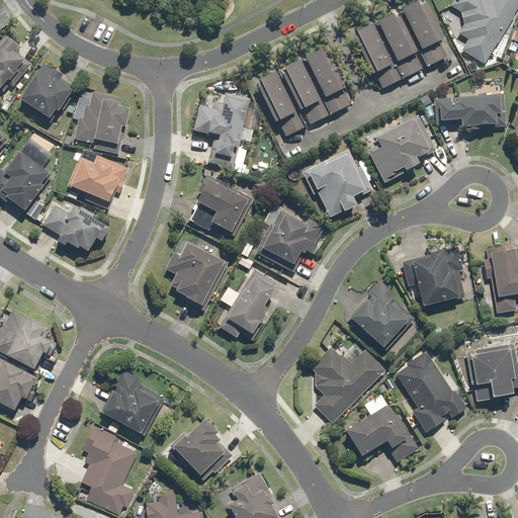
[(419,0),(399,10),(428,68),(449,58),(420,0),(419,0)]
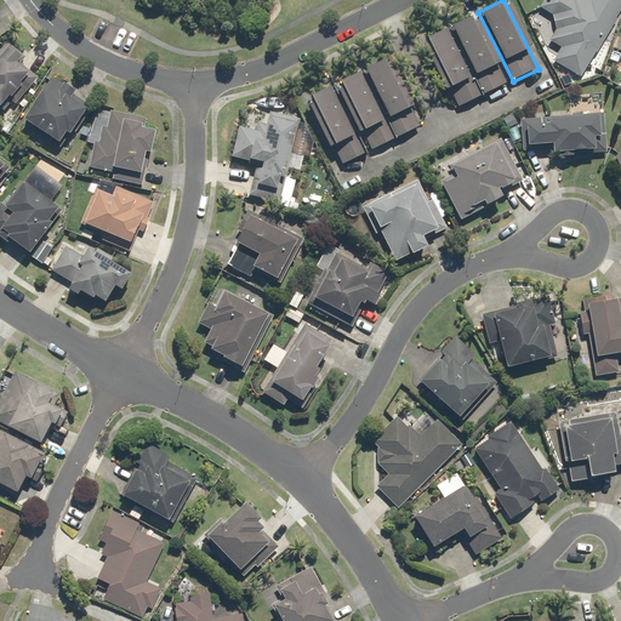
[(620,6),(620,0),(590,0),(588,0),(542,0),(539,7),(556,17),(550,27),(556,32),(548,44),(559,51),(554,60),(580,75),(620,6)]
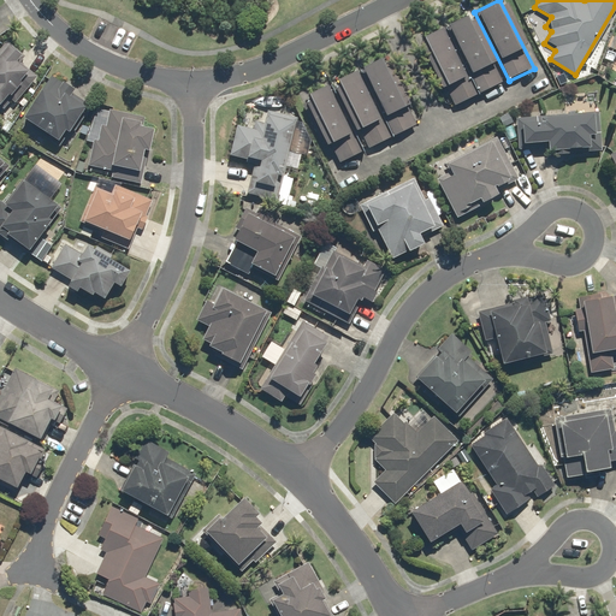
[(509,81),(474,12),(444,27),(479,95),(509,81)]
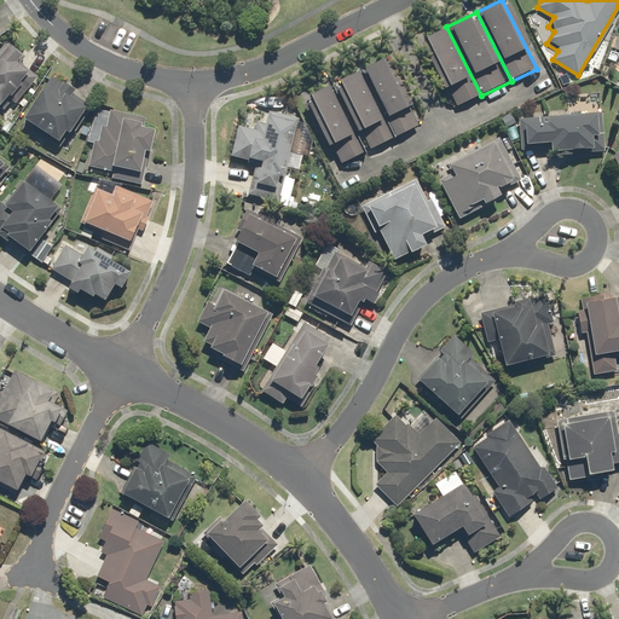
[(420,41),(443,88),(446,87),(456,109),(481,96),(446,27),(420,41)]
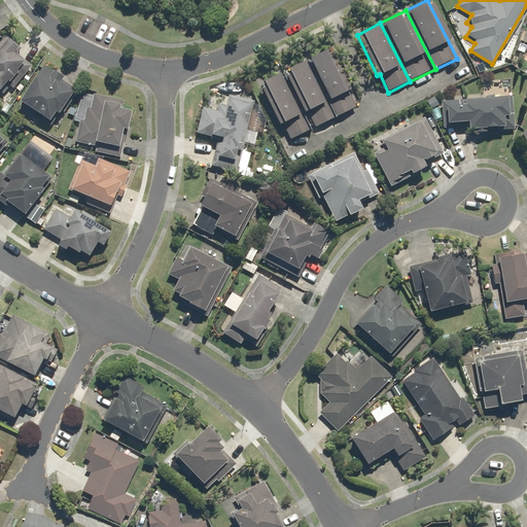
[(23,62),(13,53),(19,47),(7,35),(0,42),(0,92),(21,72),(16,68),(23,62)]
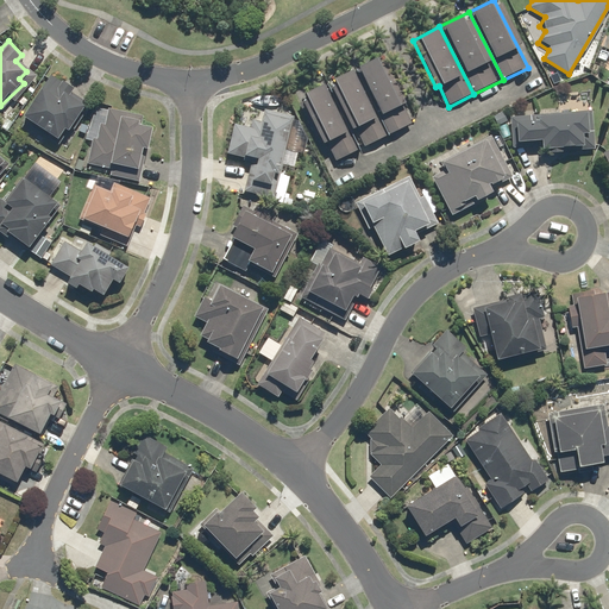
[(355,68),(388,136),(413,123),(380,55),(355,68)]
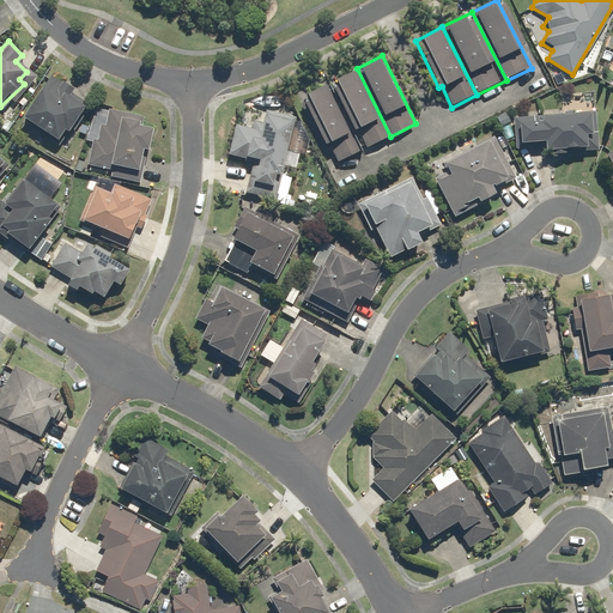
[(390,137),(357,68),(329,82),(363,150),(390,137)]
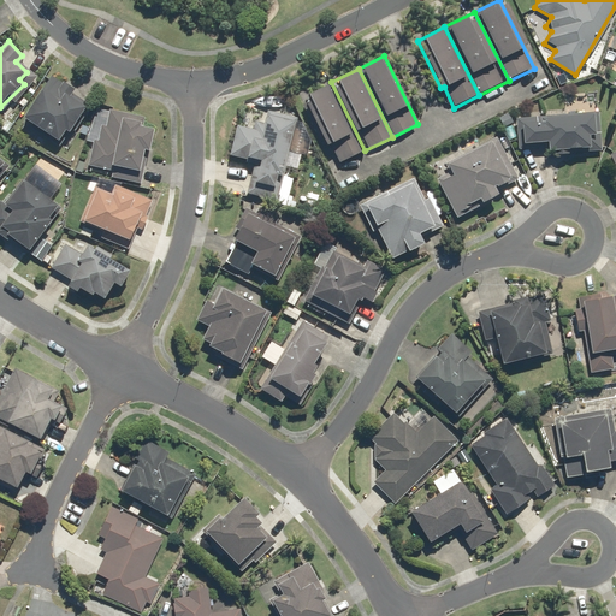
[(66,92),(70,87),(48,73),(19,120),(58,144),(65,132),(69,134),(87,104),(66,92)]
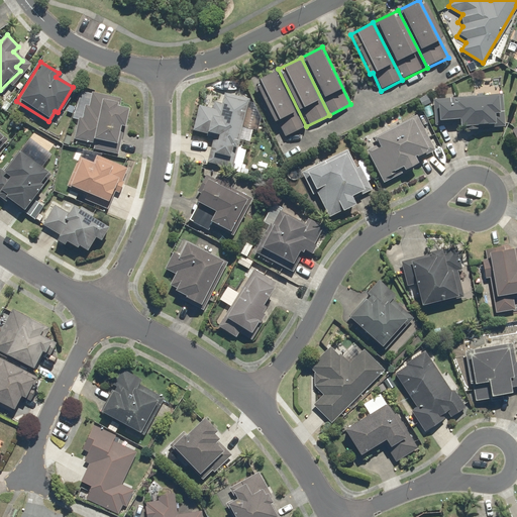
[(306,126),(278,69),(255,80),(259,86),(252,89),(270,123),(277,120),(285,136),(306,126)]
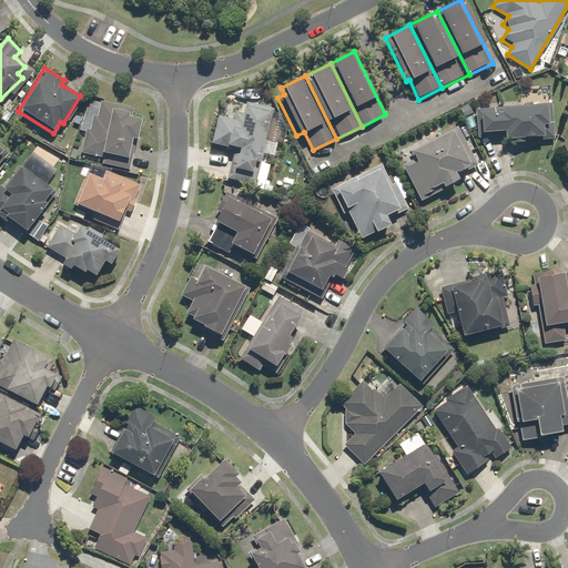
[(272,109),(236,101),(231,99),(225,119),(216,117),(211,144),(234,149),(227,178),(263,186),(279,118),(270,117),(272,109)]
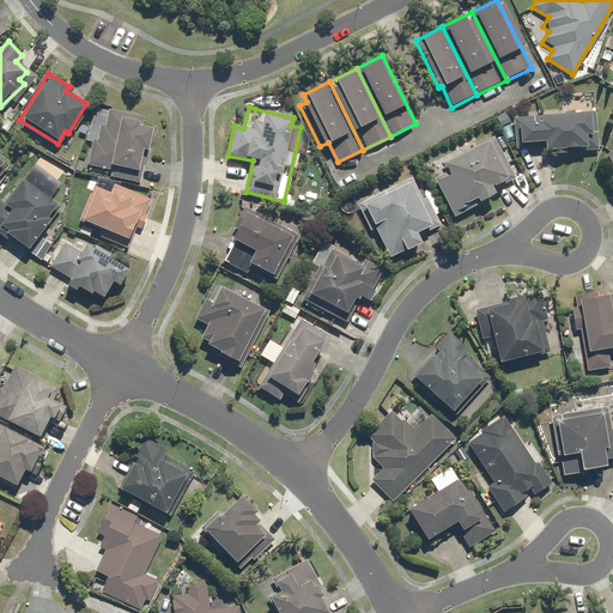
[(143,115),(107,109),(104,125),(97,123),(95,140),(90,140),(85,165),(111,170),(109,177),(140,183),(145,152),(146,152),(151,128),(141,127),(143,115)]
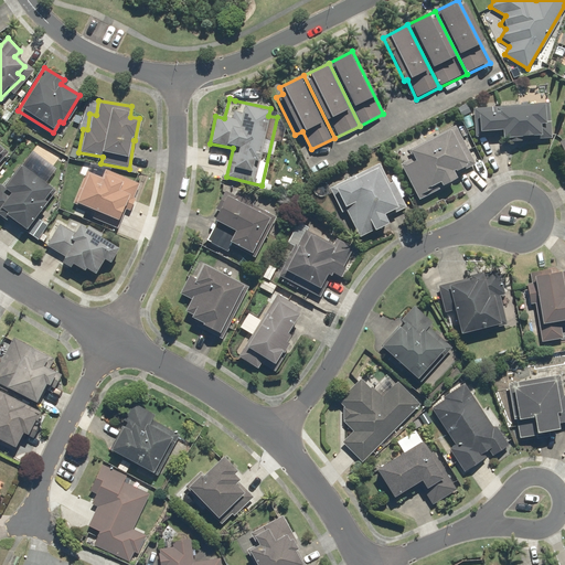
[(499,138),(509,138),(509,142),(522,142),(521,137),(540,137),(540,140),(551,139),(548,104),(472,106),(473,136),(499,136),(499,138)]
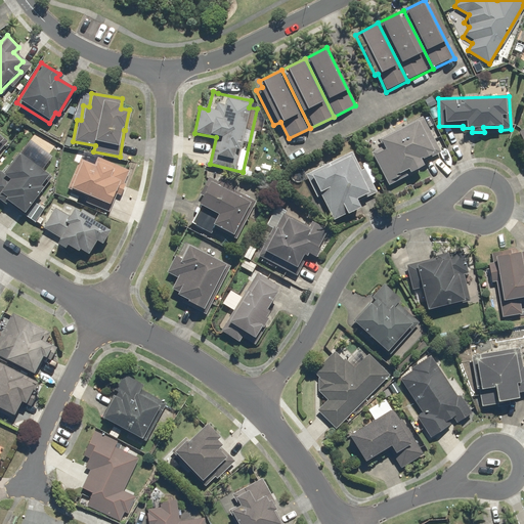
[(376,149),(370,154),(388,187),(424,168),(421,163),(440,153),(422,118),(373,144),(376,149)]
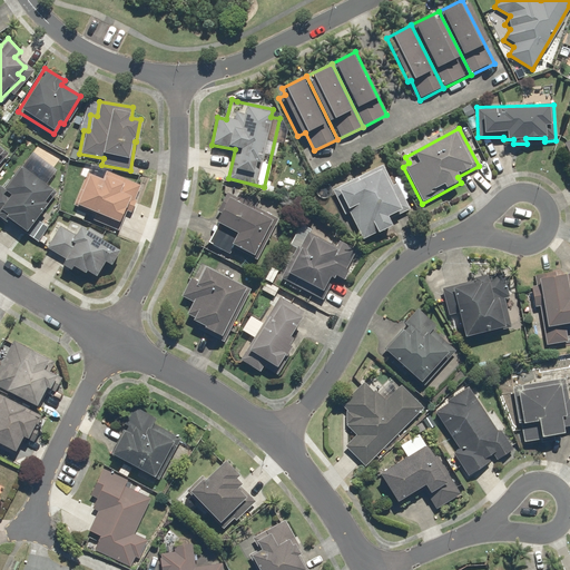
[(56,169),(32,153),(20,168),(17,166),(1,188),(0,187),(0,213),(28,233),(49,203),(45,199),(52,188),(46,183),(56,169)]
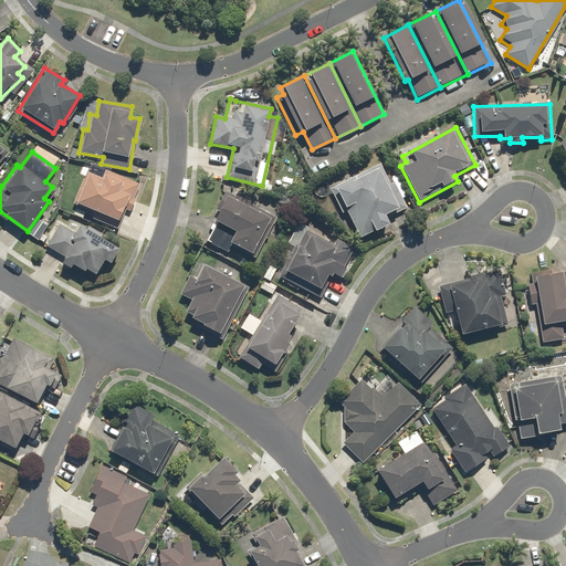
[(379,164),(329,187),(342,211),(346,210),(360,241),(388,228),(384,216),(397,209),(383,180),(387,179),(379,164)]
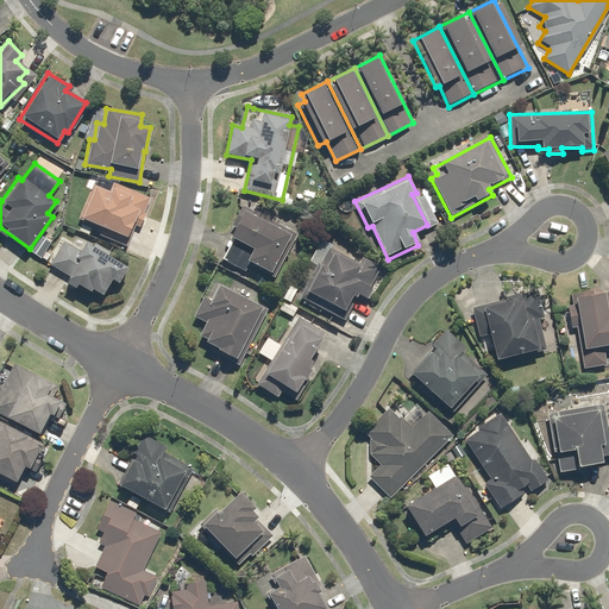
[(150,198),(113,183),(110,193),(90,186),(77,220),(102,230),(100,237),(126,246),(139,214),(143,215),(150,198)]
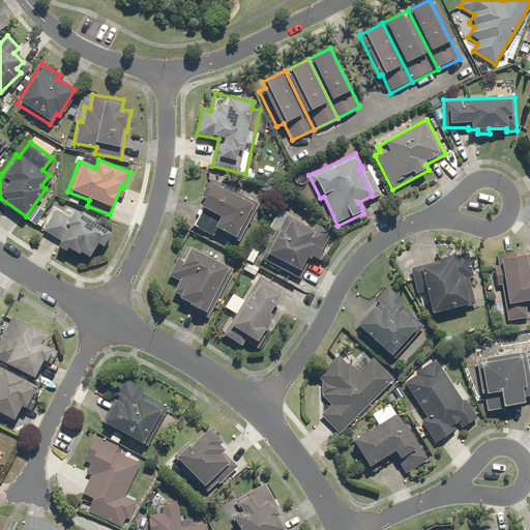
[(258,203),(237,193),(238,189),(222,181),(217,188),(209,184),(199,207),(202,209),(193,228),(212,237),(215,230),(239,241),(258,203)]
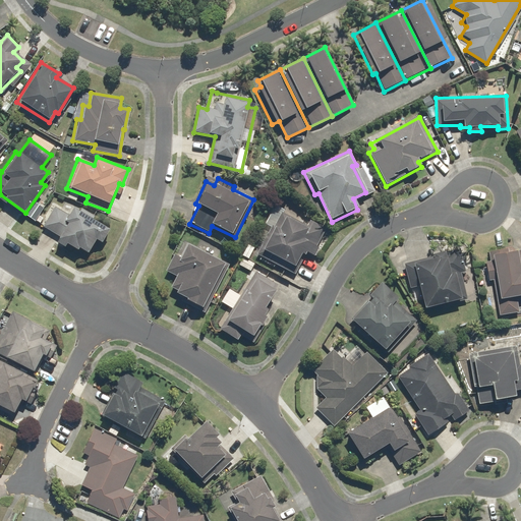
[(94,216),(66,201),(62,210),(55,206),(43,227),(46,229),(42,235),(64,247),(66,245),(75,250),(76,248),(87,254),(94,241),(100,244),(108,228),(92,219),(94,216)]
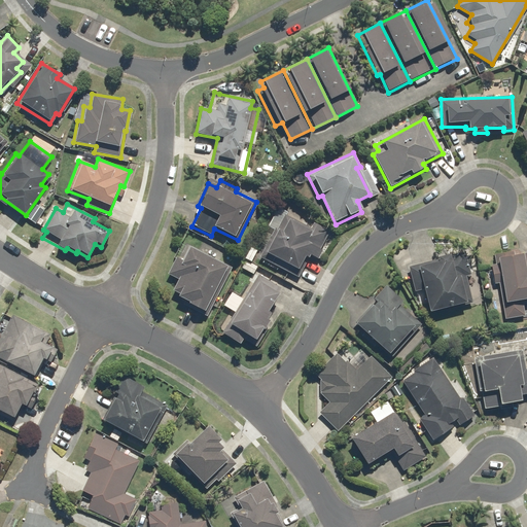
[(332,233),(314,222),(310,229),(294,220),(296,218),(277,208),(267,227),(273,231),(258,255),(297,278),(309,257),(317,261),(332,233)]
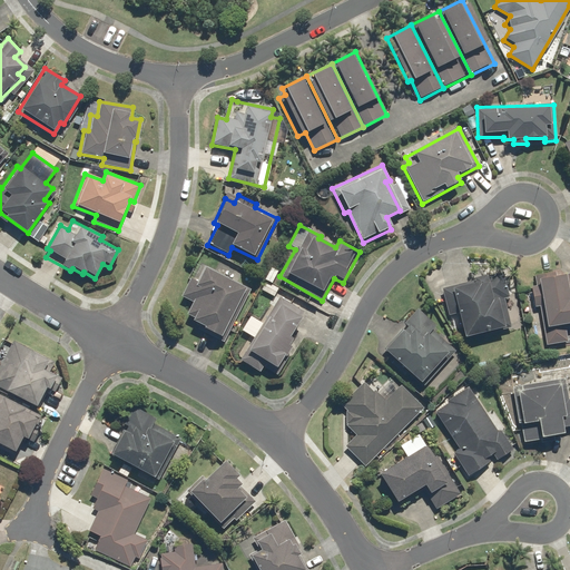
[(245,288),(205,265),(196,282),(190,278),(180,296),(197,307),(189,321),(218,336),(245,288)]
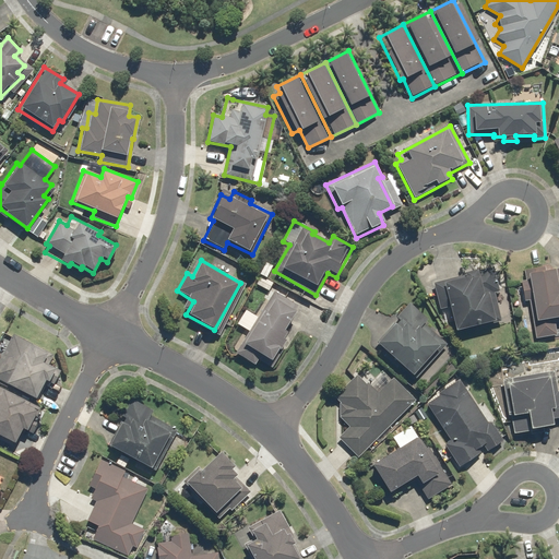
[(463,273),(464,277),(437,283),(433,284),(439,310),(447,308),(452,333),(497,323),(491,298),(499,297),(494,271),(492,266),(463,273)]
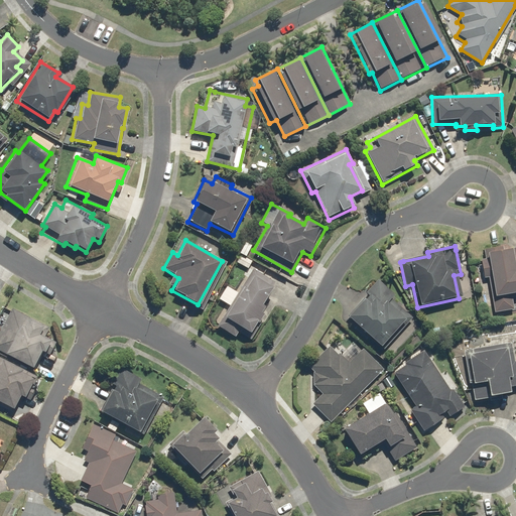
[(484,250),(484,252),(485,260),(480,261),(483,279),(488,278),(493,312),(514,309),(512,294),(515,292),(515,247),(505,249),(505,246),(484,250)]
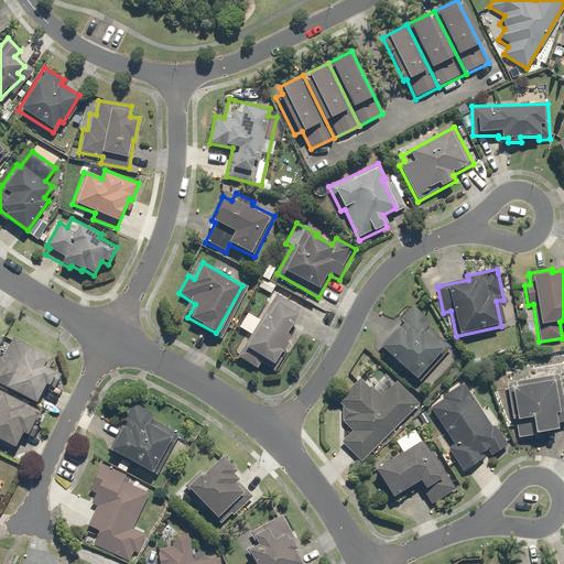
[(281,290),(277,296),(275,295),(237,356),(256,368),(259,362),(272,371),(294,337),(285,332),(299,311),(286,303),(291,296),(281,290)]
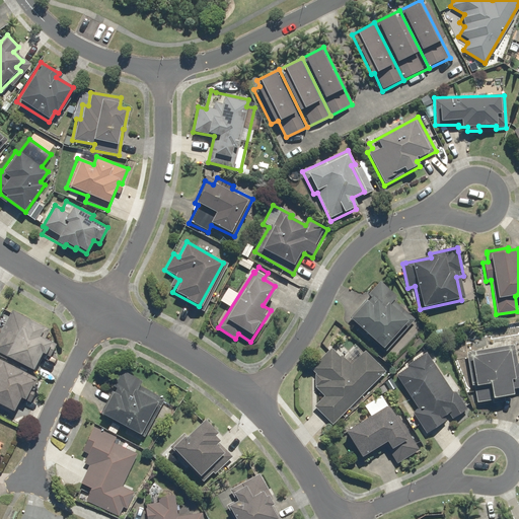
[(395,296),(377,281),(365,294),(368,297),(348,319),(382,350),(402,327),(406,330),(416,319),(392,299),(395,296)]
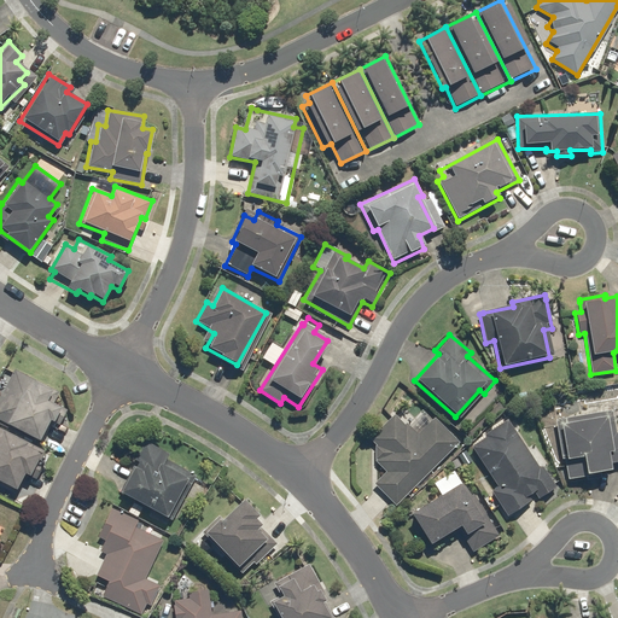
[(58,392),(15,372),(12,371),(0,395),(0,423),(40,442),(47,425),(56,429),(64,409),(52,404),(58,392)]
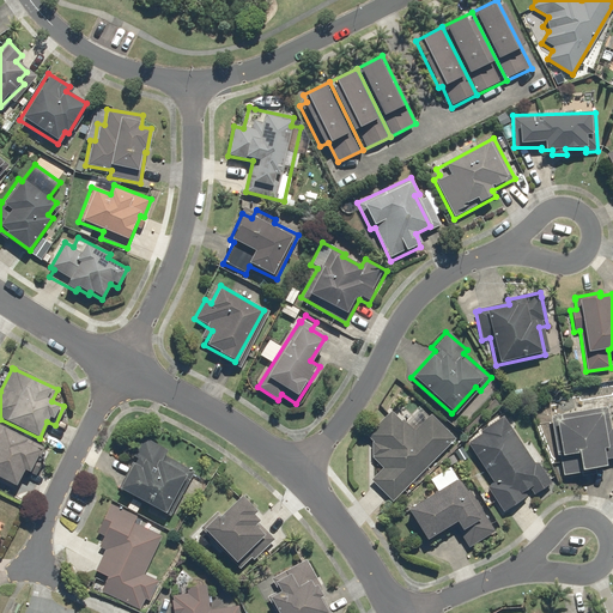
[(608,405),(550,417),(562,477),(604,468),(602,462),(612,460),(612,428),(612,429),(608,405)]
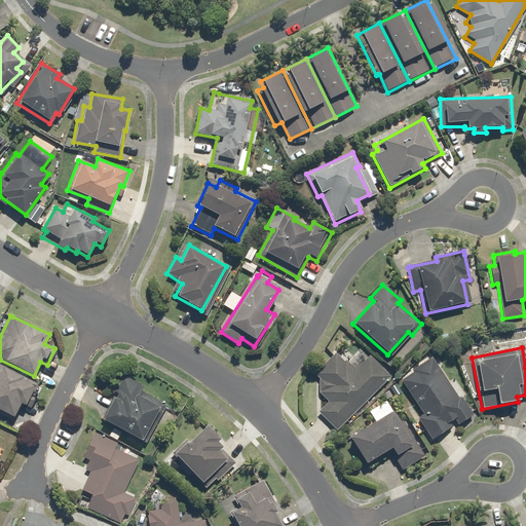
[(390,377),(372,359),(362,348),(348,362),(345,359),(342,363),(334,354),(315,374),(328,386),(318,396),(328,405),(320,412),(338,430),(390,377)]
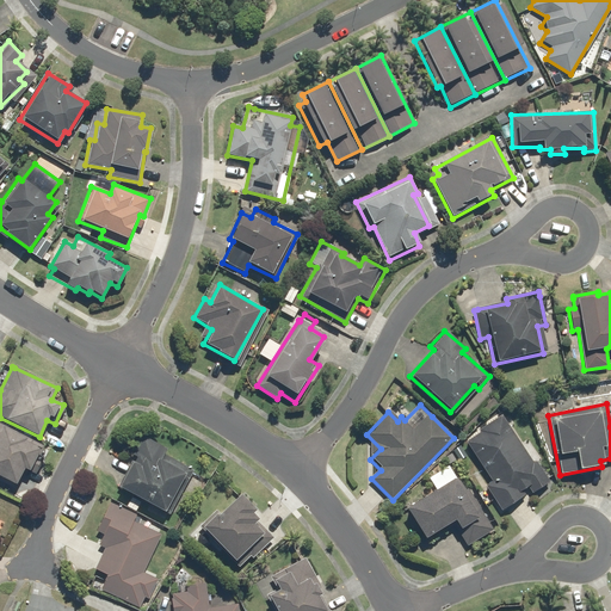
[(534,462),(501,414),(464,439),(492,481),(485,486),(503,512),(550,481),(536,460),(534,462)]
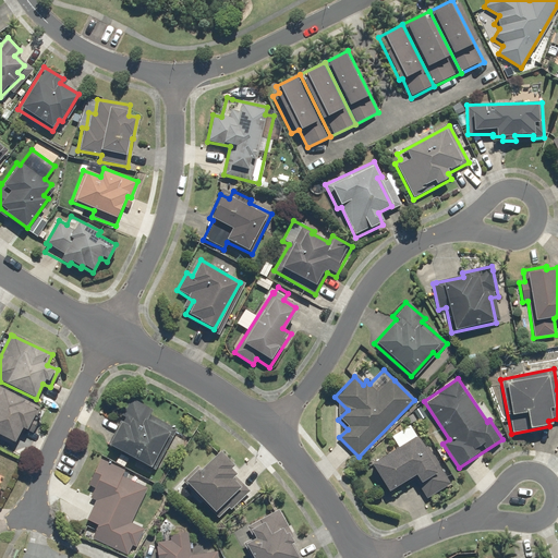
[(38,407),(0,387),(0,439),(12,446),(21,428),(26,432),(38,407)]
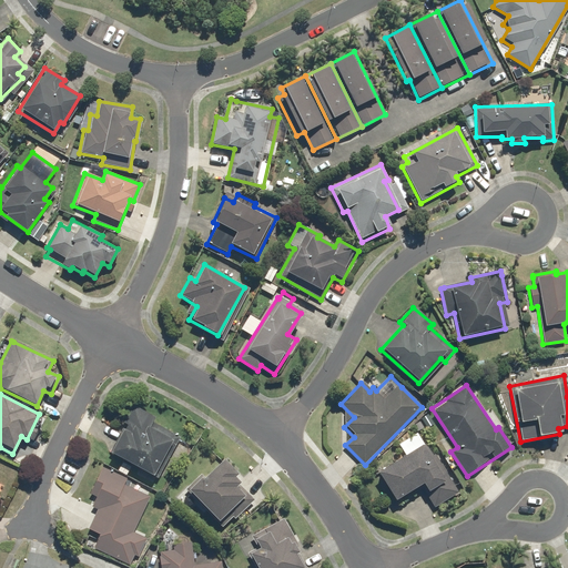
[(134,407),(110,453),(153,476),(175,436),(151,423),(153,417),(134,407)]
